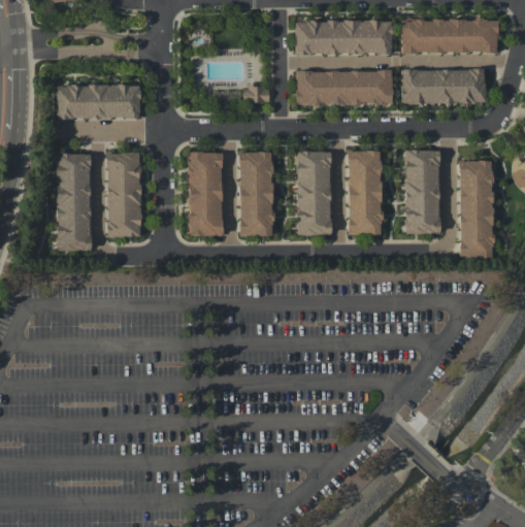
[(497,54),(401,52),(401,19),(498,21),(497,54)]
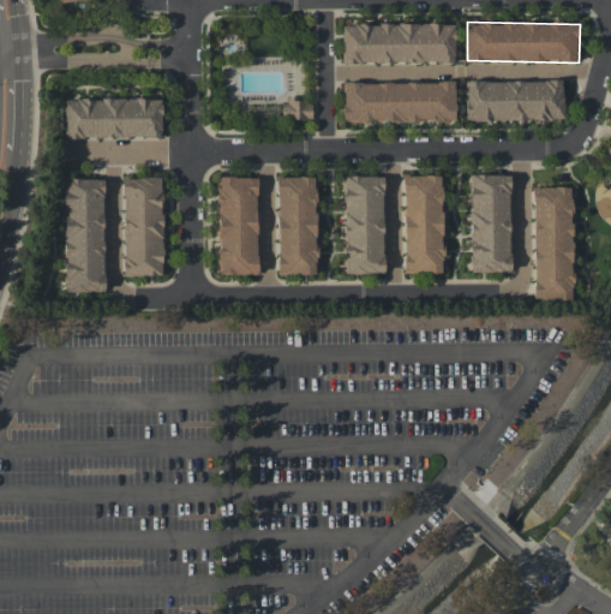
[(456,63),(345,63),(345,24),(456,24),(456,63)]
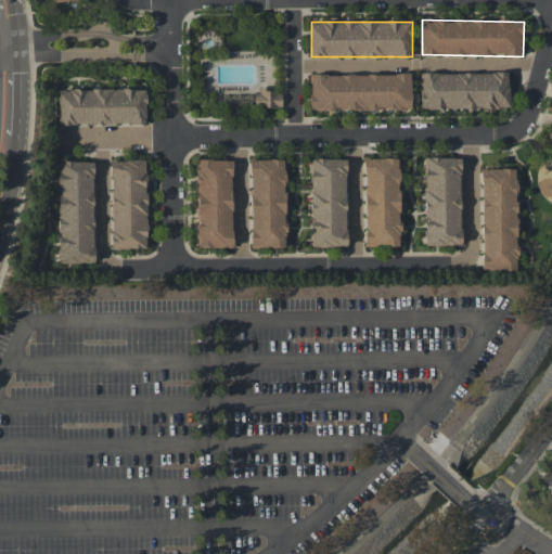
[(423,110),(422,74),(510,73),(511,108),(423,110)]
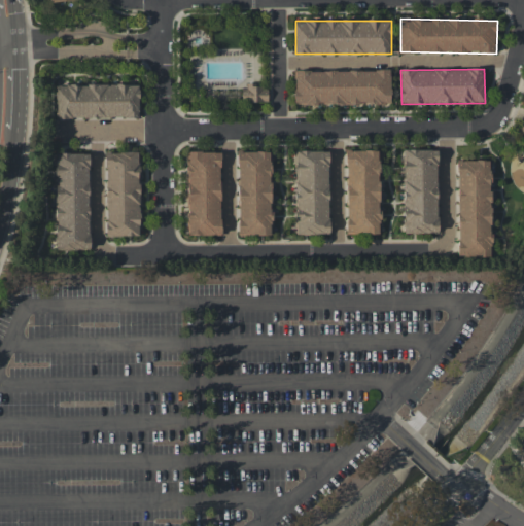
[(295,71),(391,71),(391,104),(295,104),(295,71)]
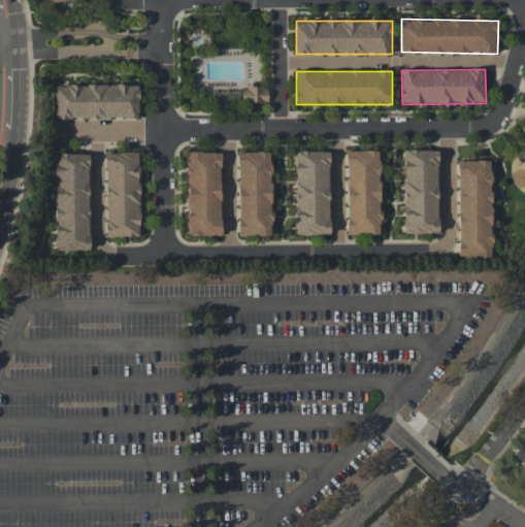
[(270,86),(245,87),(245,103),(270,103),(270,86)]
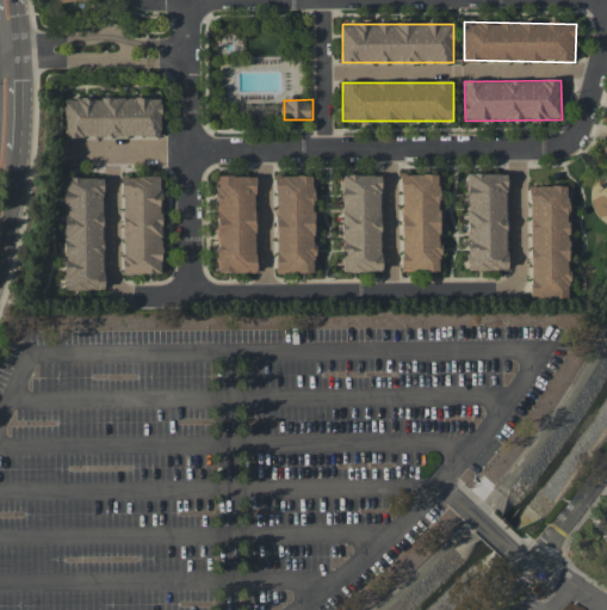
[(79,103),(80,142),(171,141),(171,103),(79,103)]
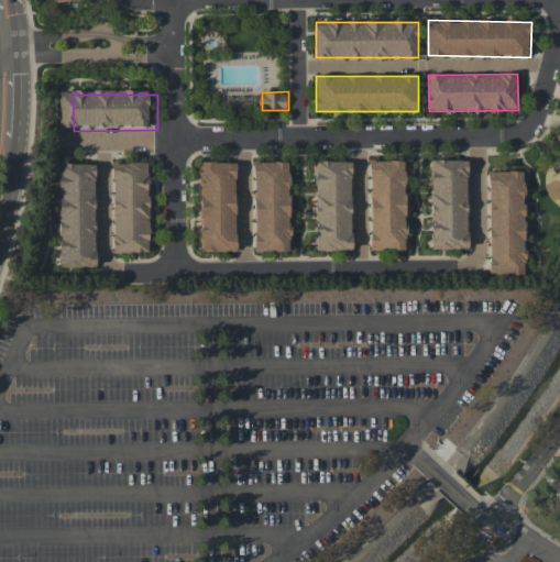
[(434,161),(435,250),(469,249),(467,160),(434,161)]
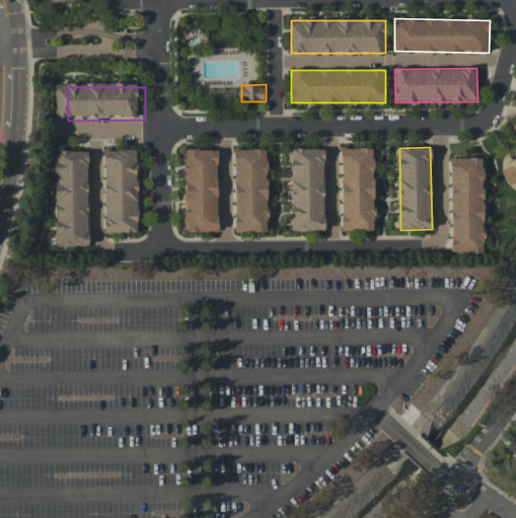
[(59,149),(59,245),(90,244),(89,193),(89,149),(59,149)]
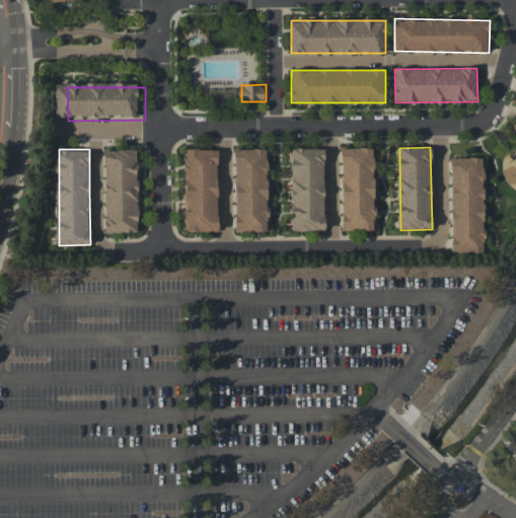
[(292,150),(293,232),(325,231),(324,149),(292,150)]
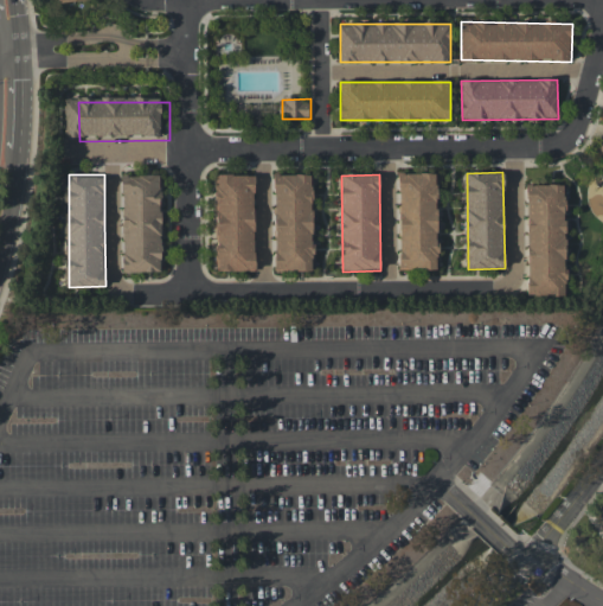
[(399,174),(401,270),(437,269),(436,174),(399,174)]
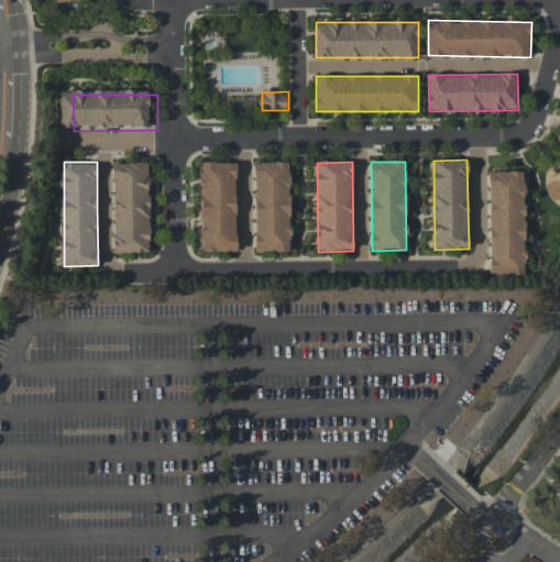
[(201,163),(201,254),(238,254),(237,163),(201,163)]
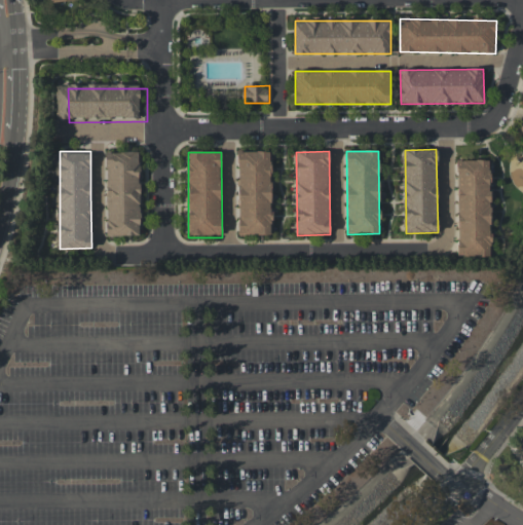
[(238,153),(239,236),(271,235),(269,152),(238,153)]
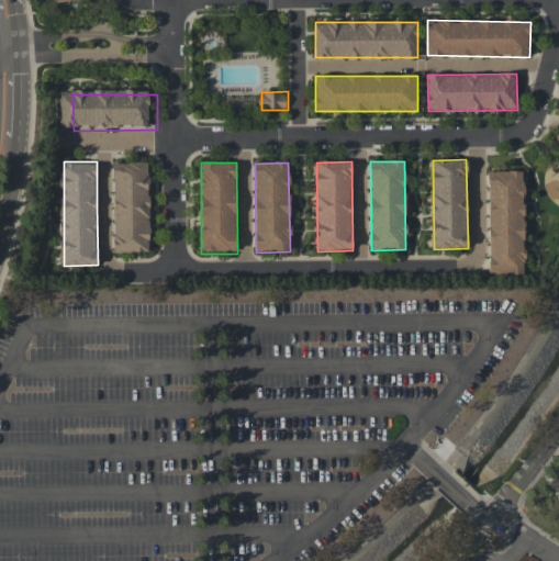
[(124,167),(125,257),(160,257),(159,167),(124,167)]
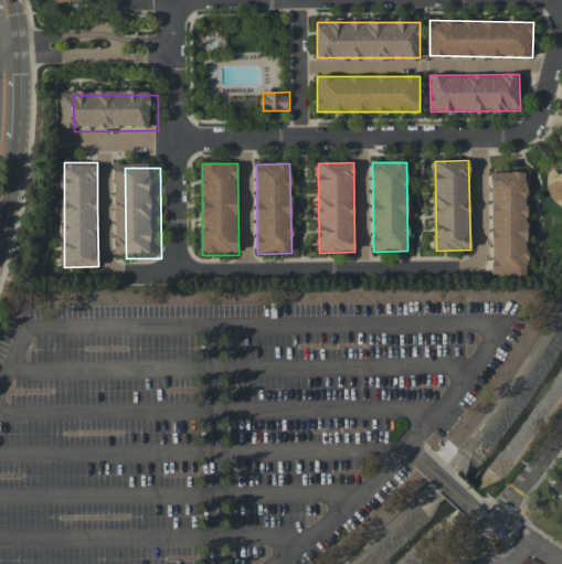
[(504,177),(504,280),(536,279),(534,176),(504,177)]
